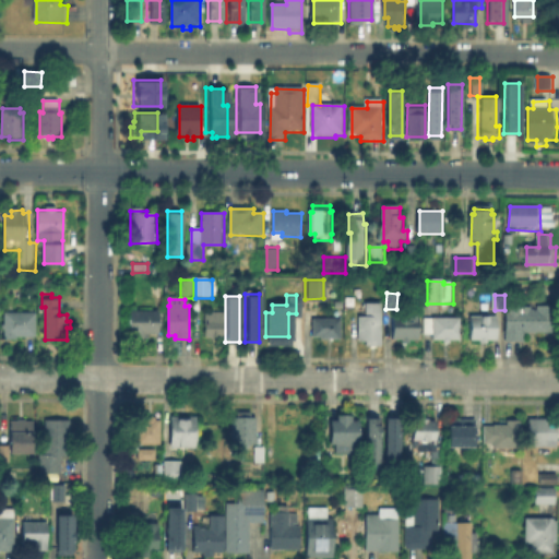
[(533,311),(538,311),(539,307),(557,308),(557,334),(526,333),(526,343),(508,343),(508,299),(525,299),(525,308),(533,308),(533,311)]
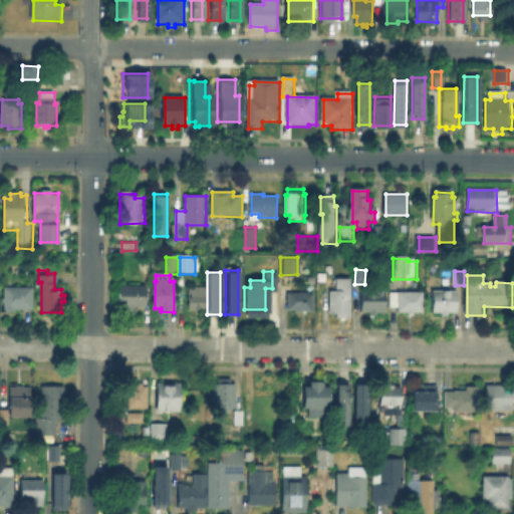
[(352,281),(352,320),(339,320),(339,315),(331,315),(331,293),(338,293),(338,281),(352,281)]
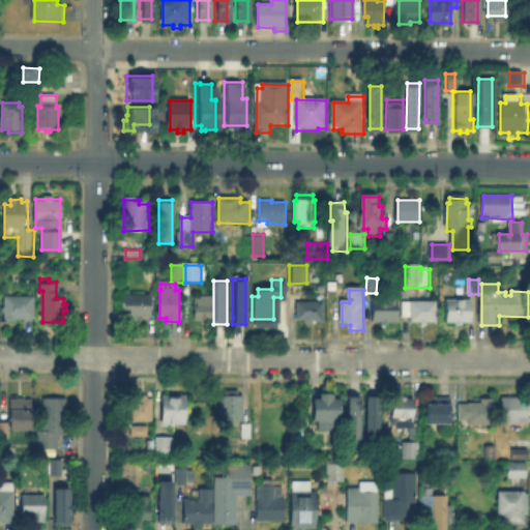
[(209,294),(210,318),(190,318),(190,295),(209,294)]
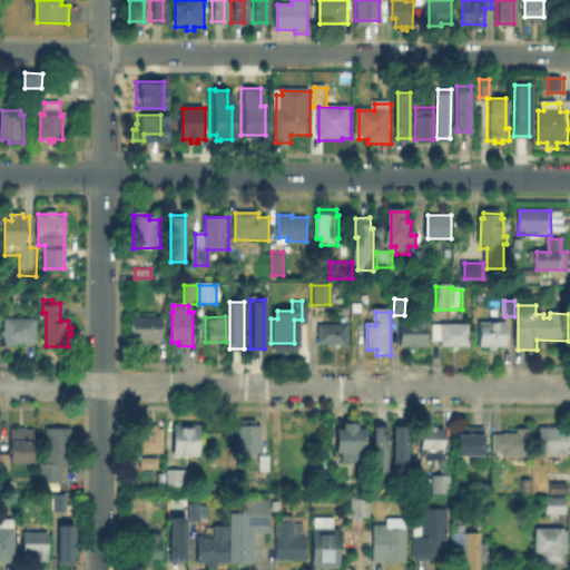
[(163,318),(163,342),(153,342),(153,346),(134,346),(134,318),(163,318)]
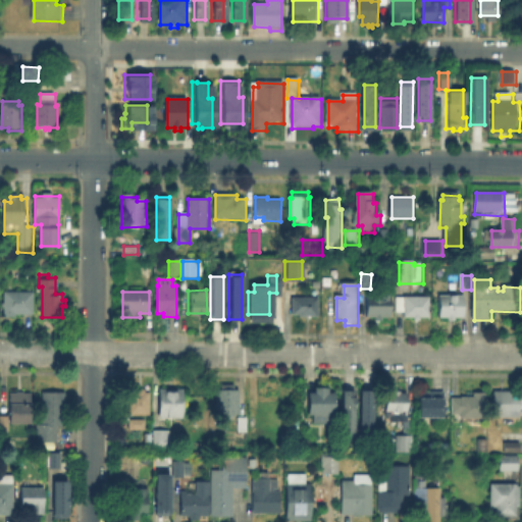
[(35,295),(35,316),(16,316),(16,319),(5,319),(5,295),(35,295)]
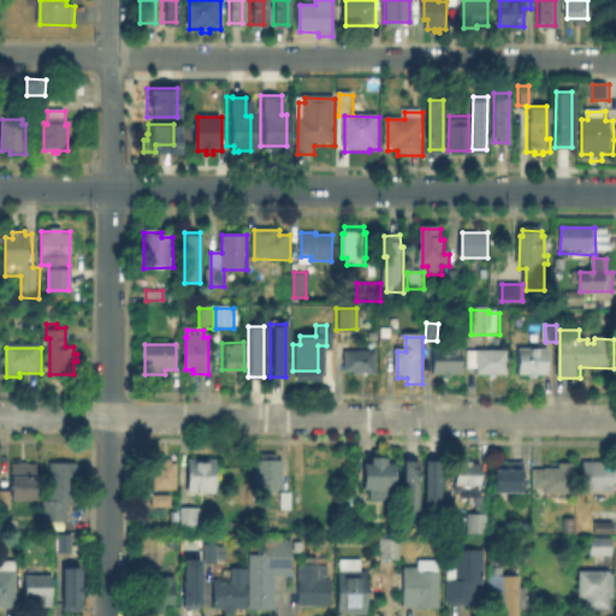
[(465,351),(465,378),(454,378),(454,381),(444,381),(444,378),(436,378),(436,351),(465,351)]
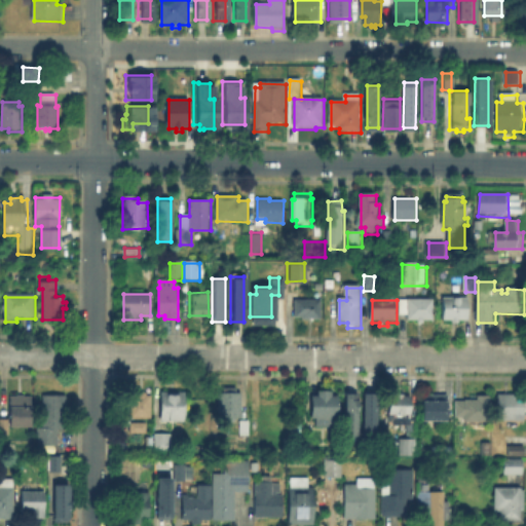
[(436,301),(435,322),(425,322),(425,326),(419,326),(419,322),(410,322),(410,316),(401,316),(402,301),(410,301),(410,300),(436,301)]
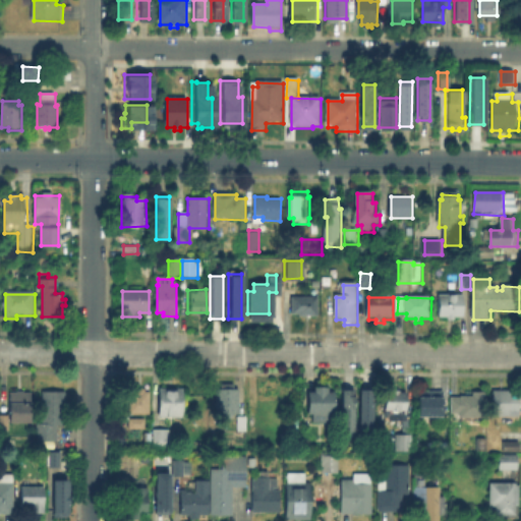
[(465,297),(465,321),(456,321),(456,323),(450,323),(450,321),(442,321),(442,298),(465,297)]
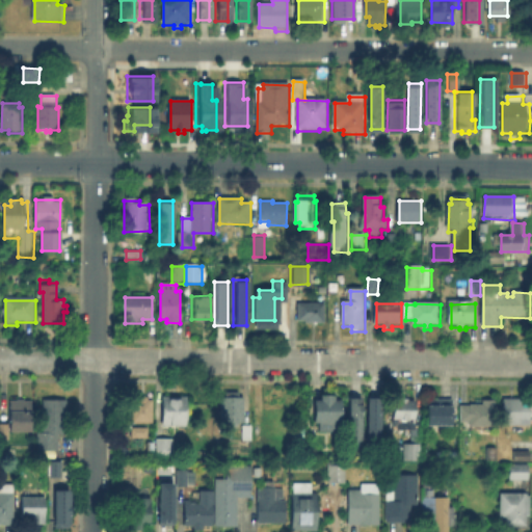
[(326,306),(326,324),(307,324),(307,322),(299,322),(299,306),(326,306)]
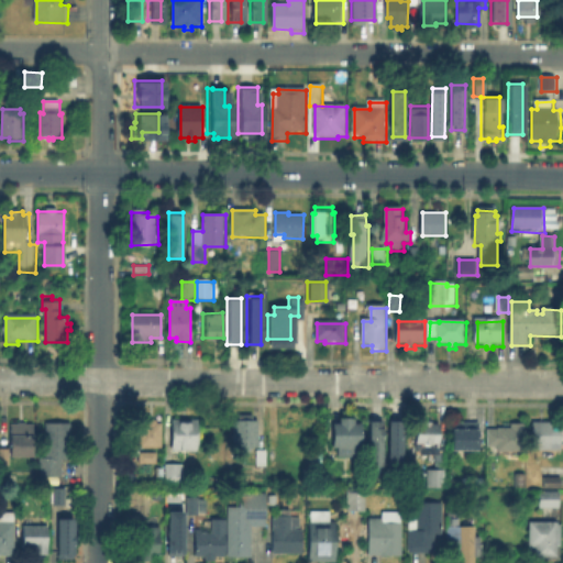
[(253,417),(253,422),(258,422),(258,449),(252,450),(252,455),(240,455),(240,449),(234,449),(234,422),(240,422),(240,417),(253,417)]
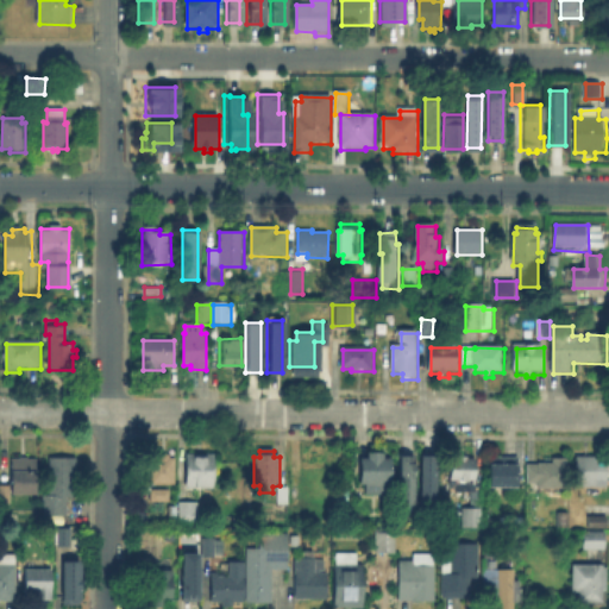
[(400,504),(400,452),(416,452),(416,504),(400,504)]
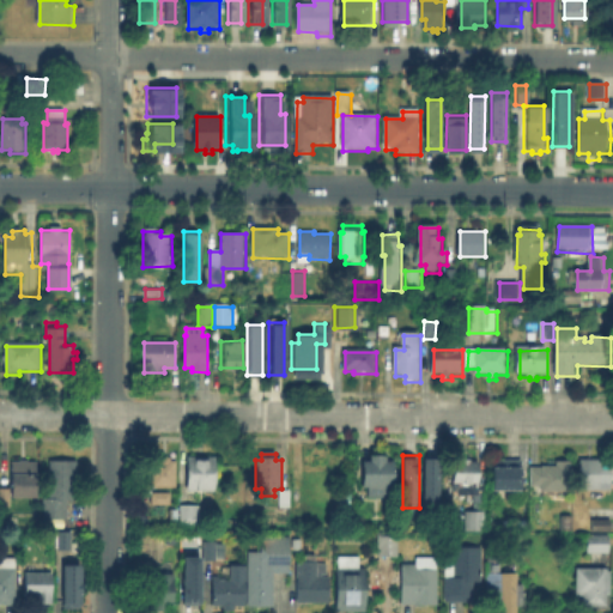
[(176,461),(176,489),(152,487),(152,492),(171,492),(171,505),(152,505),(152,496),(144,496),(144,463),(157,463),(157,457),(173,457),(171,461),(176,461)]
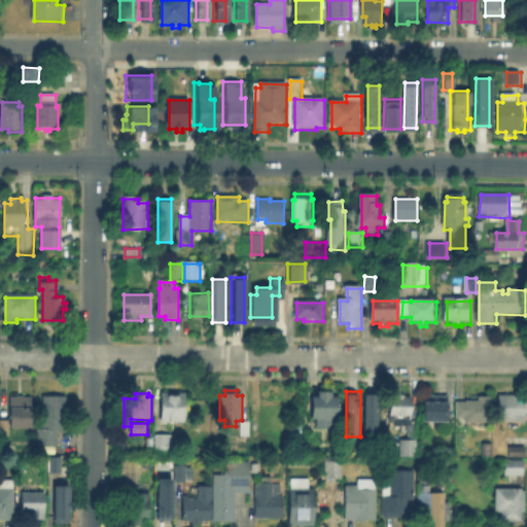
[(364,393),(377,393),(376,437),(364,437),(364,393)]
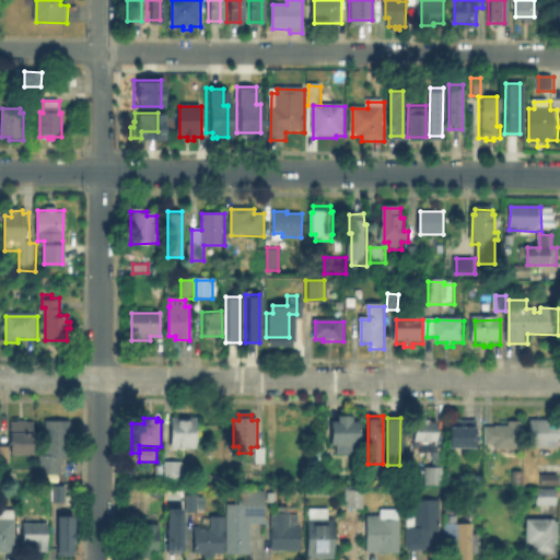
[(200,420),(199,451),(174,450),(175,419),(200,420)]
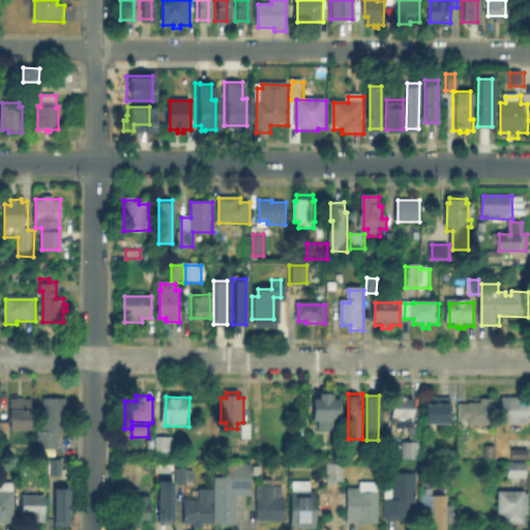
[(337,396),(337,403),(343,402),(343,424),(317,424),(317,402),(323,402),(323,396),(337,396)]
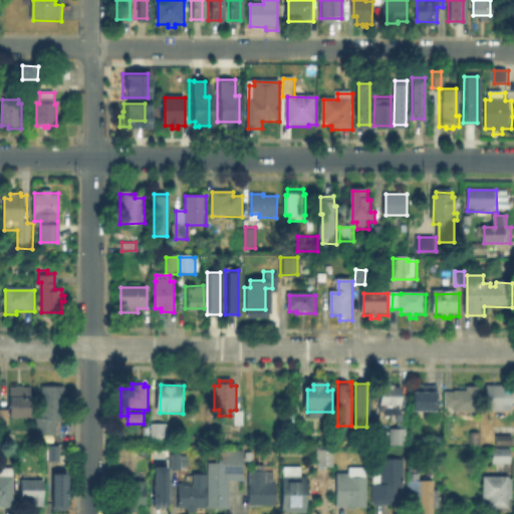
[(439,387),(440,416),(415,415),(415,387),(439,387)]
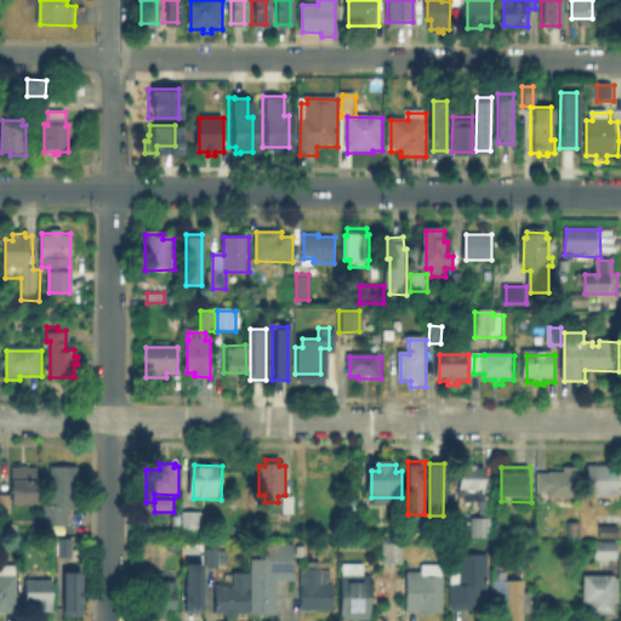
[(478,471),(486,471),(486,505),(461,505),(462,471),(469,471),(469,468),(478,468),(478,471)]
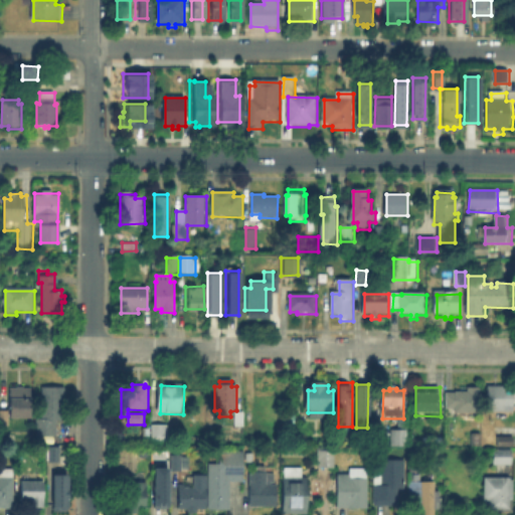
[(508,388),(508,412),(491,412),(490,388),(508,388)]
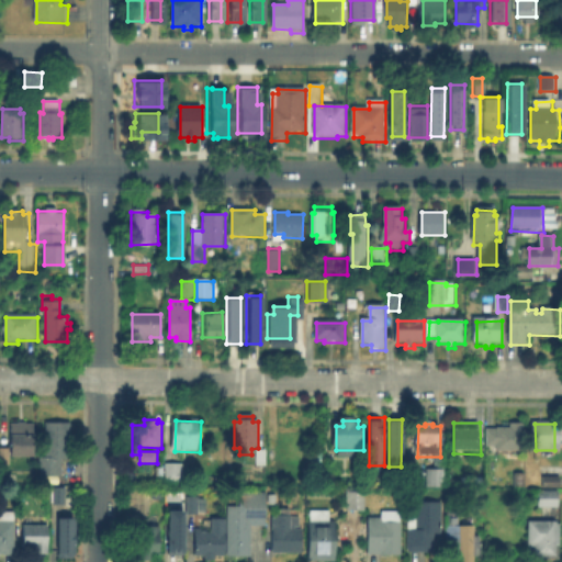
[(36,426),(36,459),(14,459),(14,426),(21,426),(21,425),(29,425),(29,426),(36,426)]
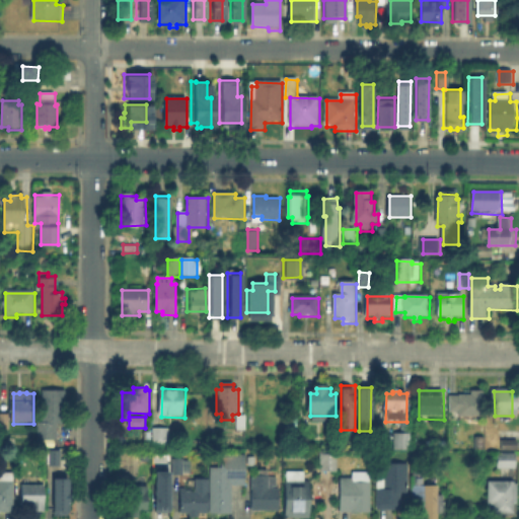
[(59,427),(59,442),(40,442),(40,425),(45,425),(44,392),(67,392),(66,427),(59,427)]
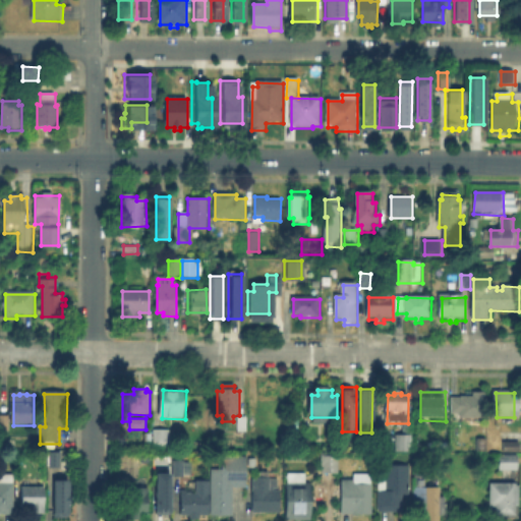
[(485,394),(484,418),(467,418),(466,423),(451,423),(452,399),(460,399),(460,397),(472,397),(472,394),(485,394)]
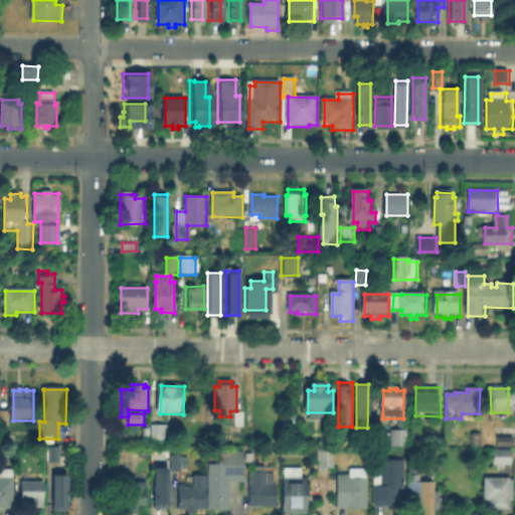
[(9,432),(0,433),(0,411),(8,411),(9,432)]
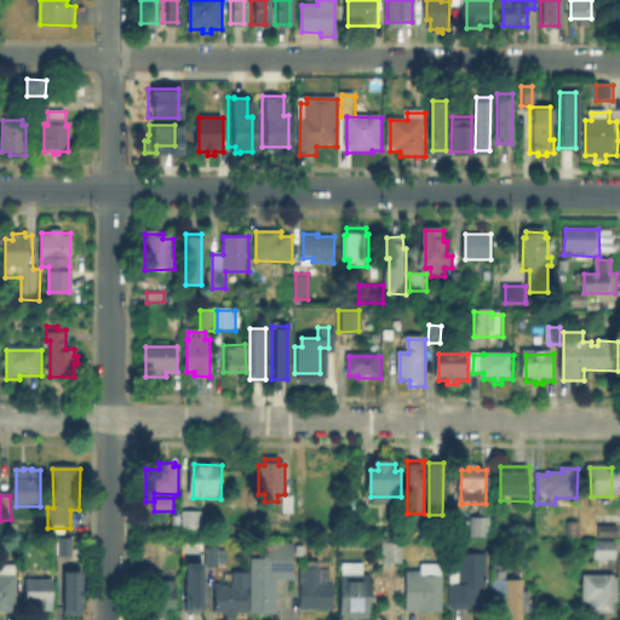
[(294,498),(294,514),(283,514),(283,498),(294,498)]
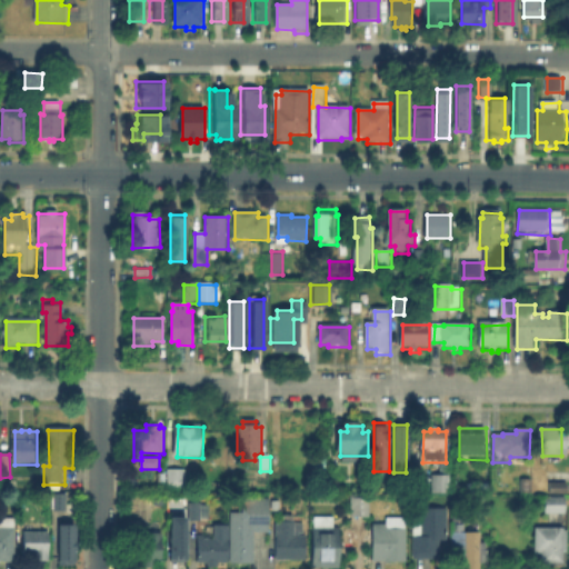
[(192,477),(192,490),(170,490),(170,470),(187,470),(187,477),(192,477)]
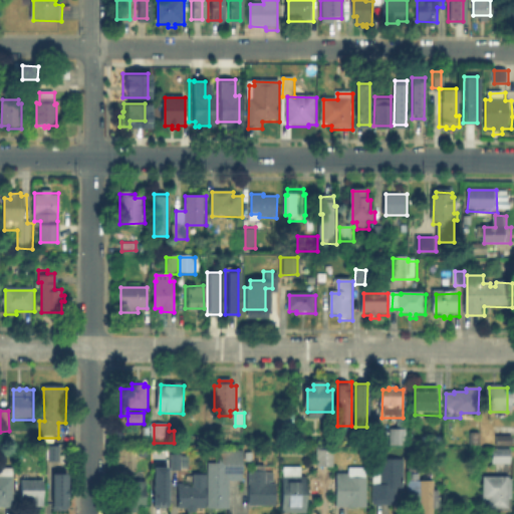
[(409,432),(409,448),(392,448),(393,432),(409,432)]
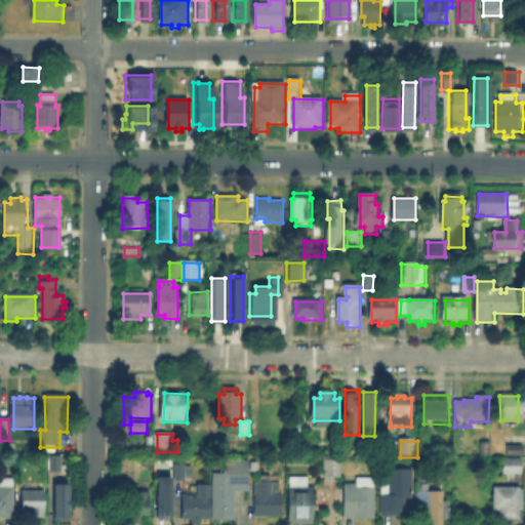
[(523,446),(523,455),(508,455),(508,446),(523,446)]
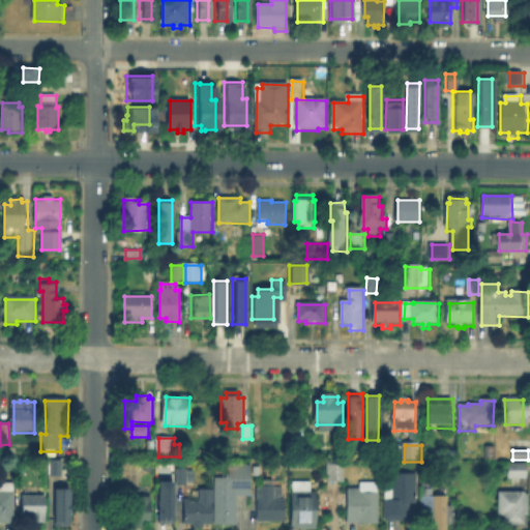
[(336,484),(328,484),(328,465),(332,465),(332,461),(346,460),(347,482),(336,484)]
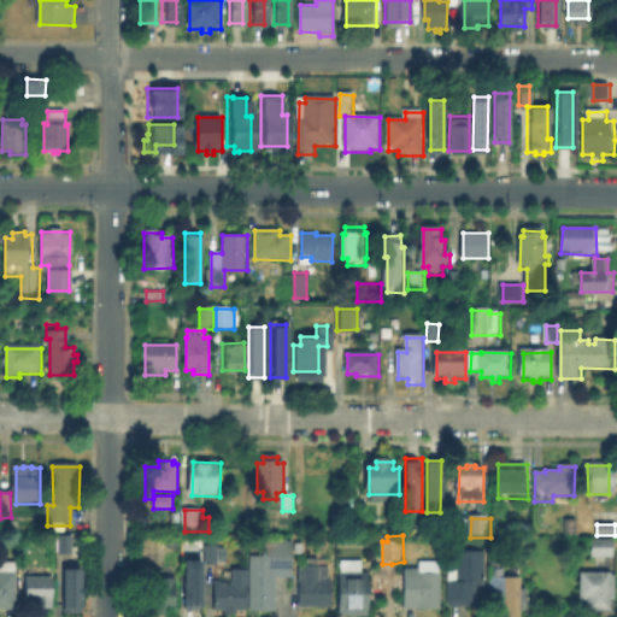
[(213,539),(213,546),(218,546),(218,548),(228,548),(228,565),(201,565),(201,546),(204,546),(204,539),(213,539)]
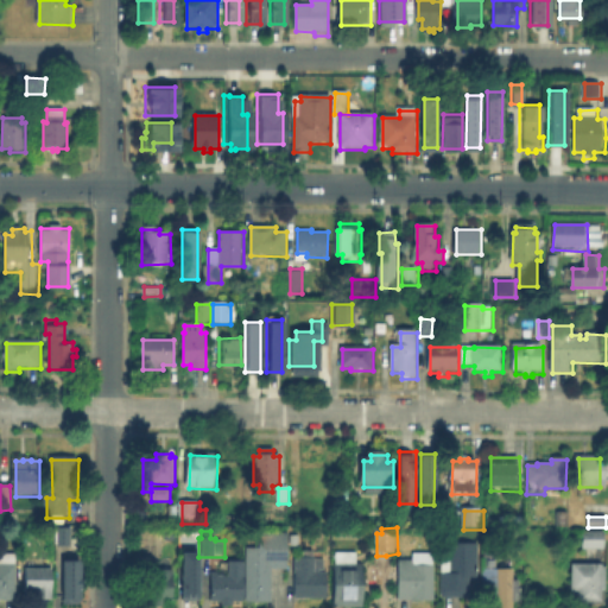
[(73,532),(73,551),(54,551),(54,545),(49,545),(49,534),(54,534),(54,533),(73,532)]
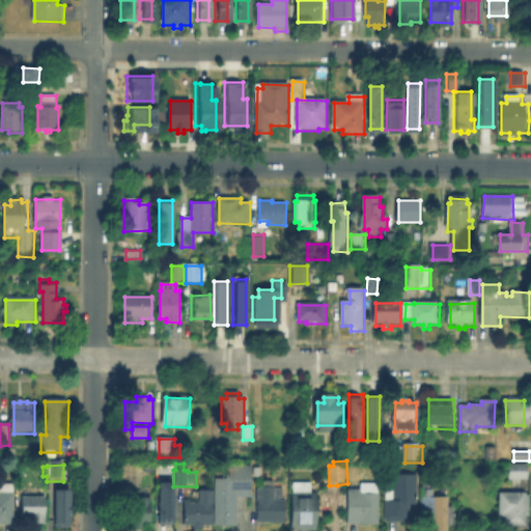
[(530,466),(530,481),(509,480),(509,466),(530,466)]
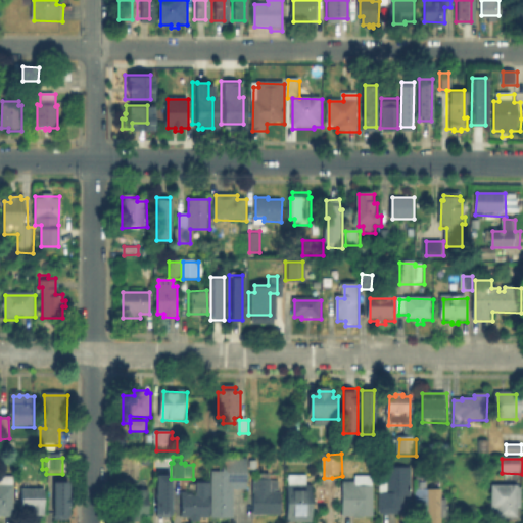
[(248,462),(248,491),(235,491),(234,520),(214,520),(214,474),(233,474),(233,461),(248,462)]
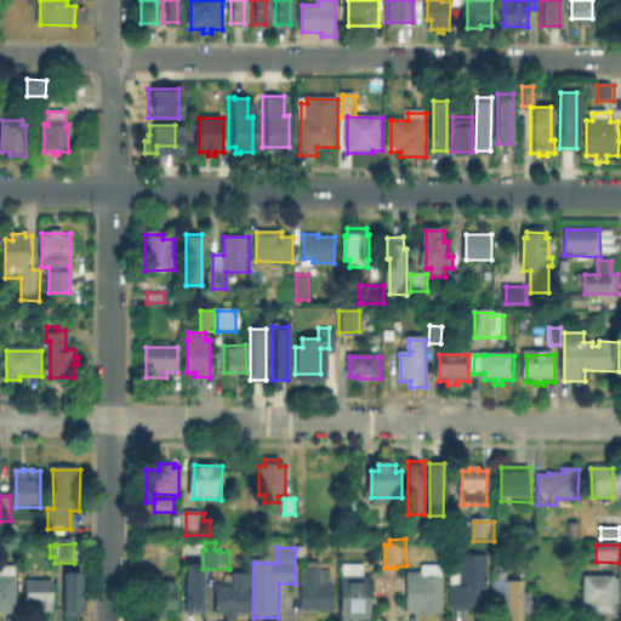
[(456,553),(476,553),(484,553),(484,587),(477,587),(476,607),(446,607),(446,582),(456,582),(456,553)]
